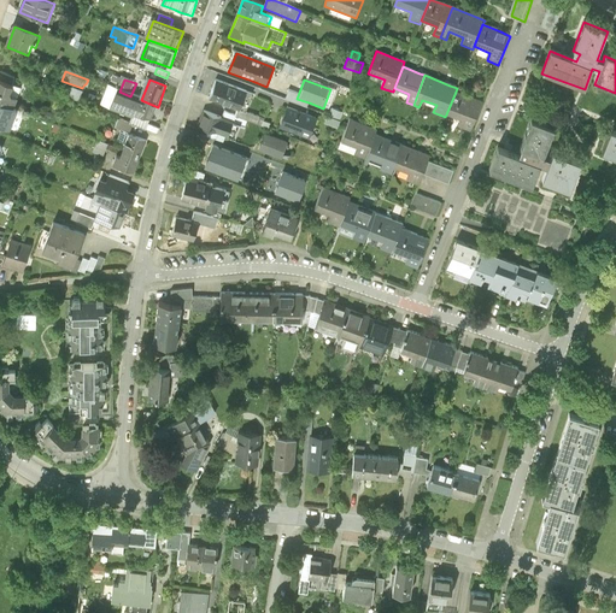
[(0,105),(15,111),(22,89),(0,81),(0,105)]
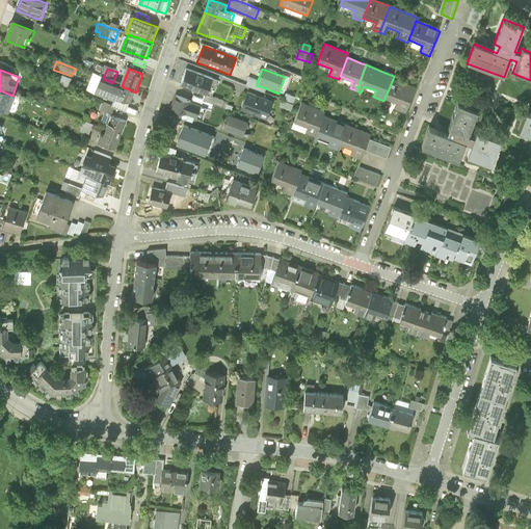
[(186,70),(180,86),(195,93),(206,96),(211,80),(212,79),(186,70)]
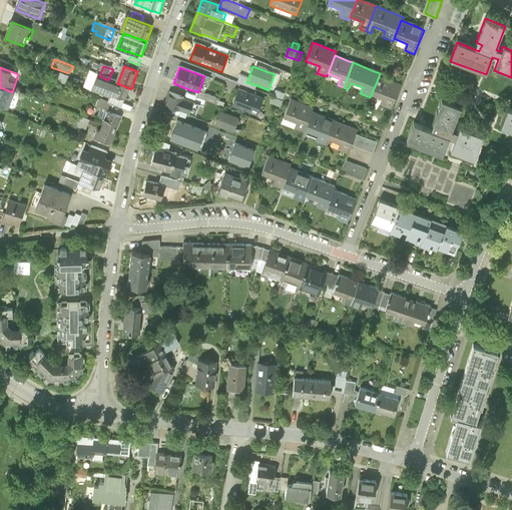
[(70,78),(61,74),(60,77),(57,76),(58,74),(55,73),(52,80),(67,86),(70,78)]
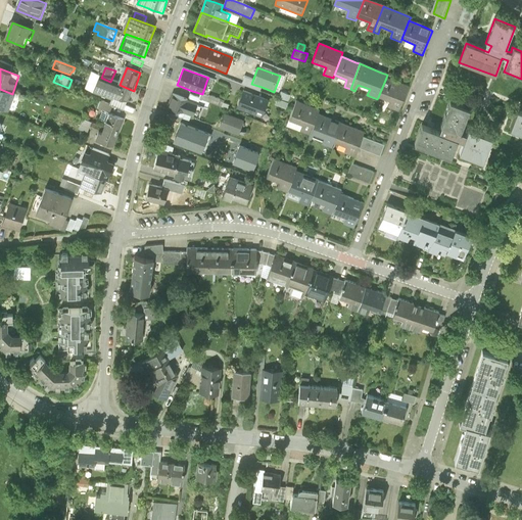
[(134,91),(120,85),(110,82),(101,78),(95,93),(114,101),(115,99),(121,101),(129,104),(134,91)]
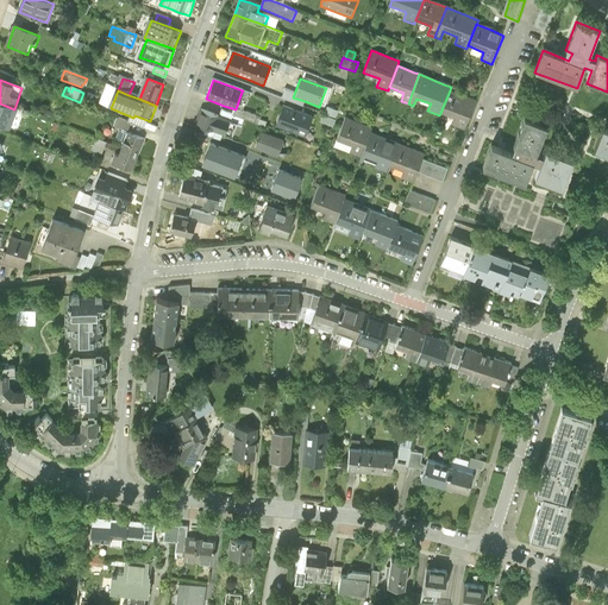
[(469,99),(450,90),(440,113),(457,119),(453,126),(465,131),(477,102),(469,99)]
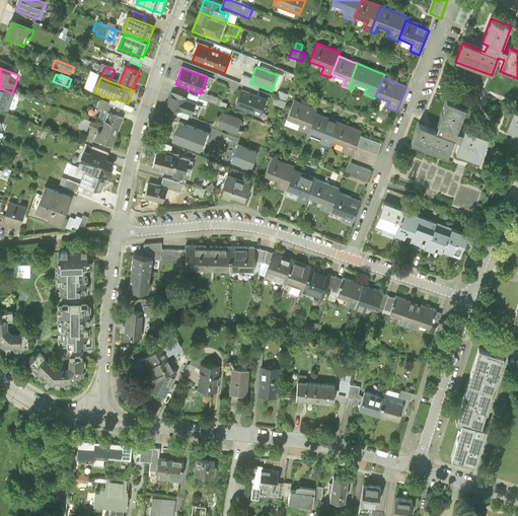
[(209,103),(221,107),(223,101),(207,95),(213,81),(206,78),(201,93),(199,99),(209,103)]
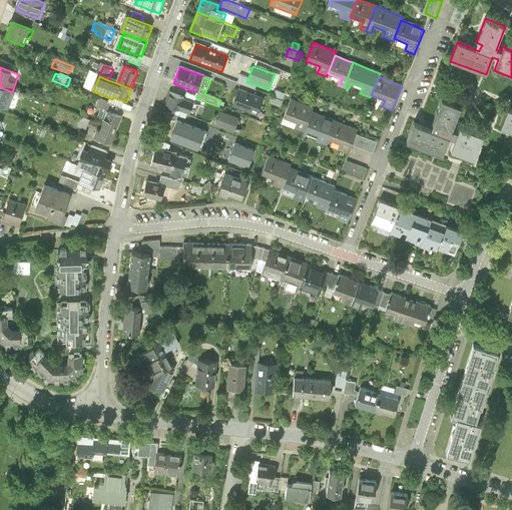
[(257,85),(246,82),(239,79),(237,84),(254,90),(257,85)]
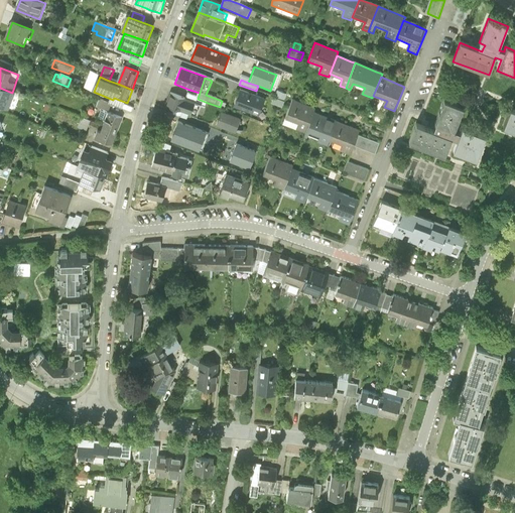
[(12,93),(0,88),(0,106),(9,109),(14,93),(12,93)]
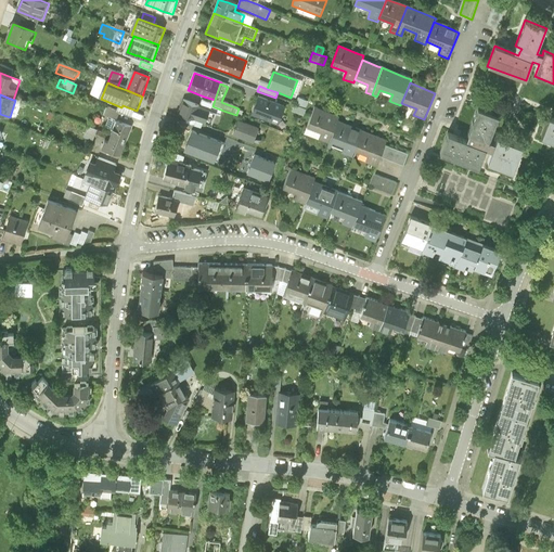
[(260,97),(253,116),(279,125),(285,105),(272,101),(260,97)]
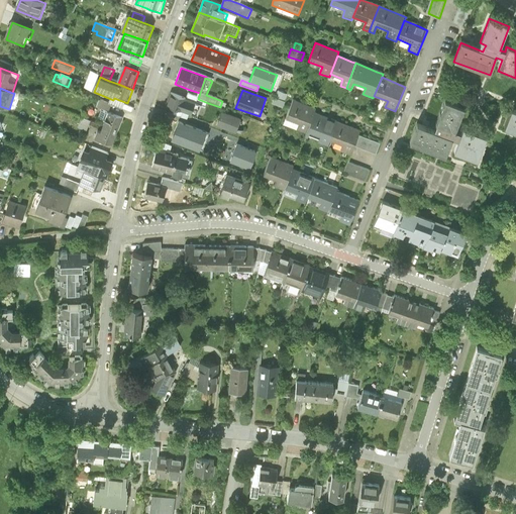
[(275,105),(286,108),(290,95),(279,91),(275,105)]
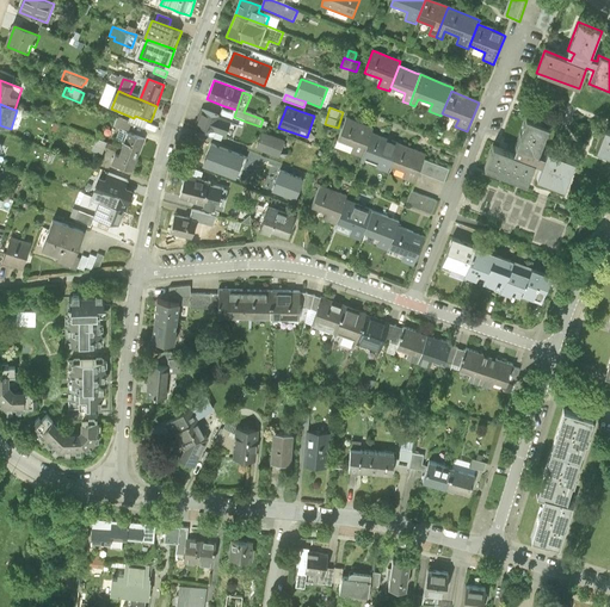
[(57,116),(48,112),(44,119),(54,123),(57,116)]
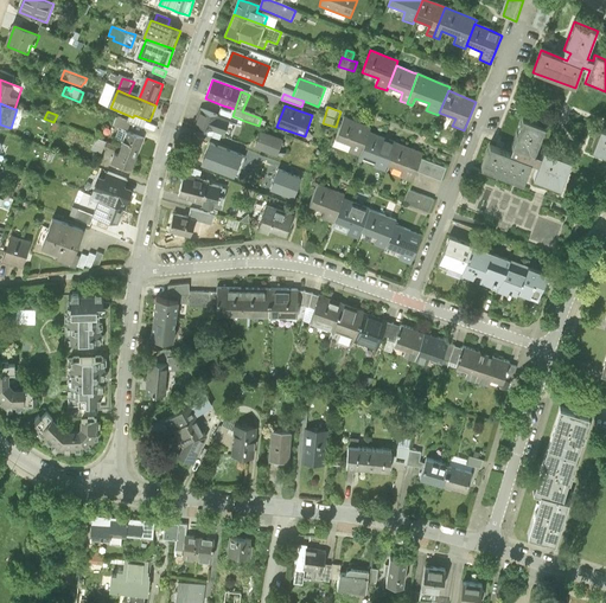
[(198,121),(197,126),(205,129),(203,135),(219,141),(222,135),(224,136),(230,122),(203,111),(198,121)]
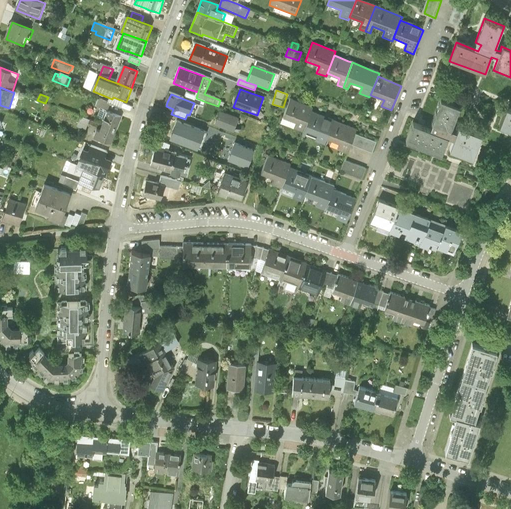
[(113,97),(110,104),(112,105),(123,109),(126,102),(118,99),(113,97)]
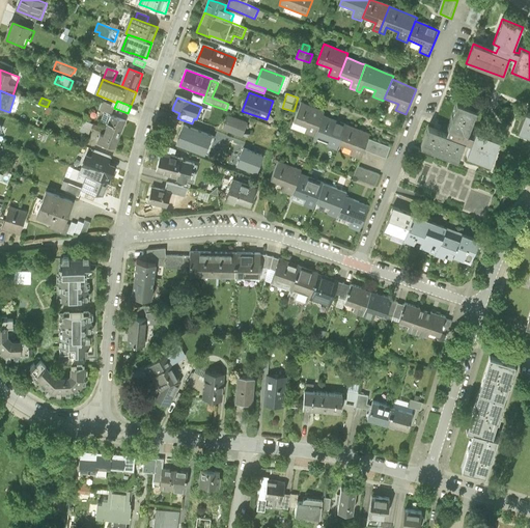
[(203,102),(201,107),(196,119),(202,121),(206,110),(211,112),(214,106),(203,102)]
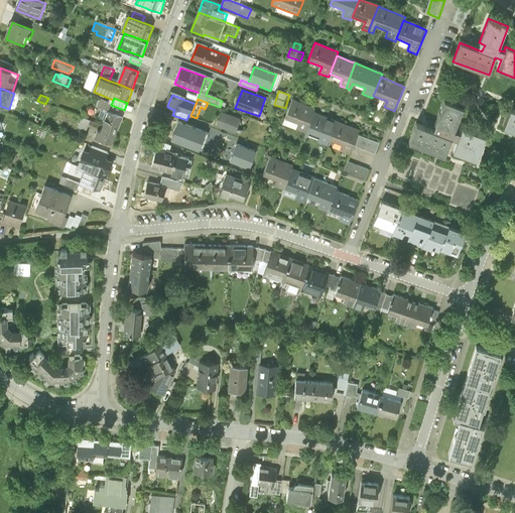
[(292,100),(284,119),(298,124),(296,131),(305,135),(307,132),(314,113),(315,110),(308,107),(292,100)]
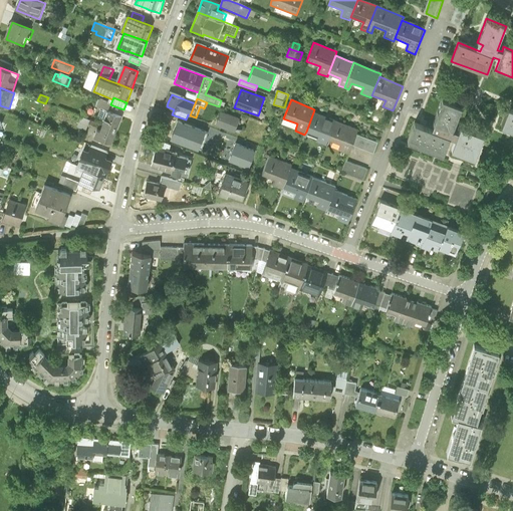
[(100,100),(97,106),(110,111),(112,105),(110,104),(100,100)]
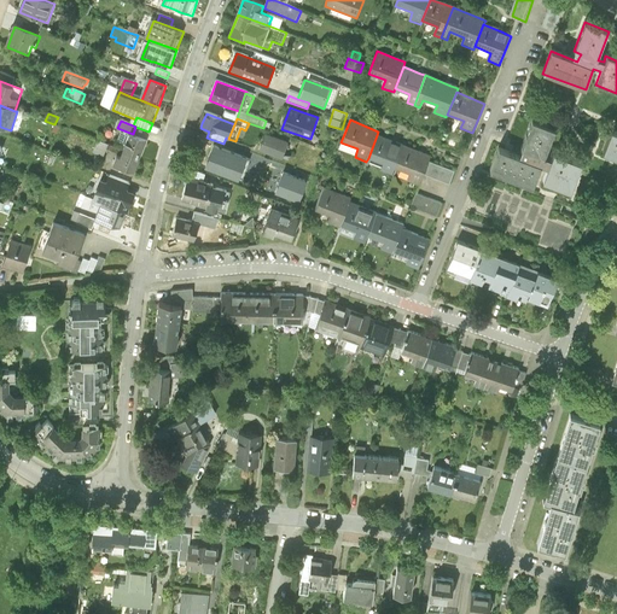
[(525,159),(499,150),(490,171),(534,188),(541,167),(548,170),(543,182),(571,193),(582,165),(553,155),(552,161),(546,158),(557,129),(533,121),(522,150),(529,152),(527,156),(525,159)]
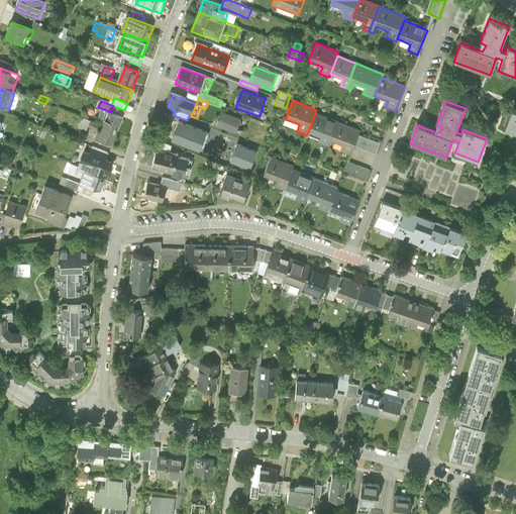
[(515,112),(511,110),(504,129),(515,133),(515,112)]
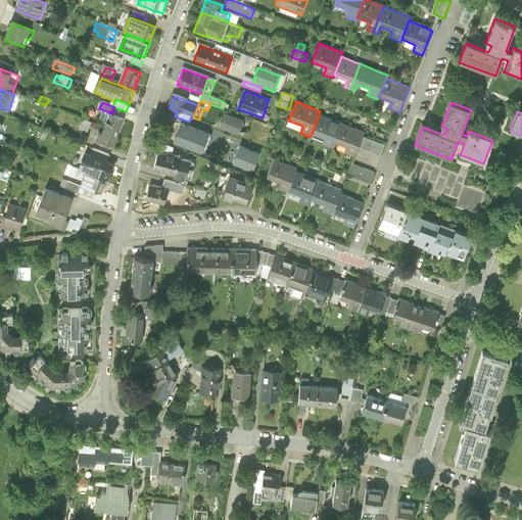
[(109,117),(103,114),(100,121),(107,124),(109,117)]
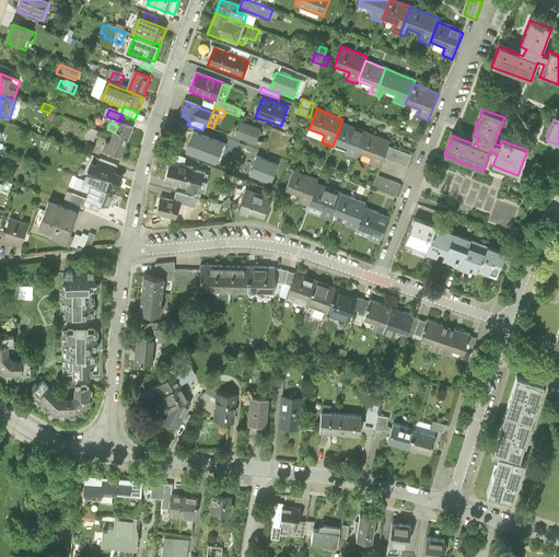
[(241,123),(234,138),(255,146),(260,130),(241,123)]
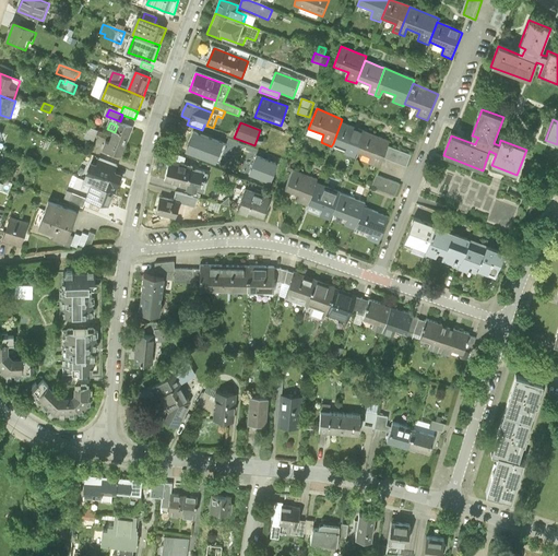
[(355,129),(341,122),(333,143),(346,149),(344,155),(349,158),(360,131),(355,129)]
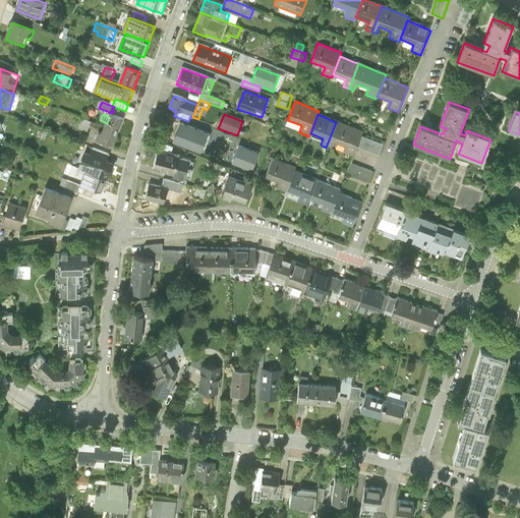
[(104,129),(119,134),(124,122),(114,119),(109,117),(107,123),(104,129)]
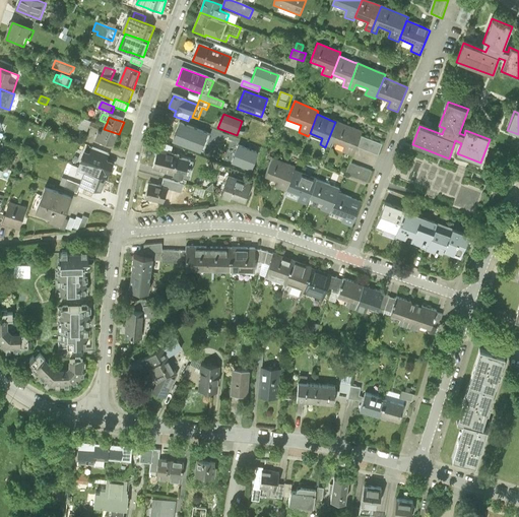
[(88,134),(92,124),(83,121),(79,130),(88,134)]
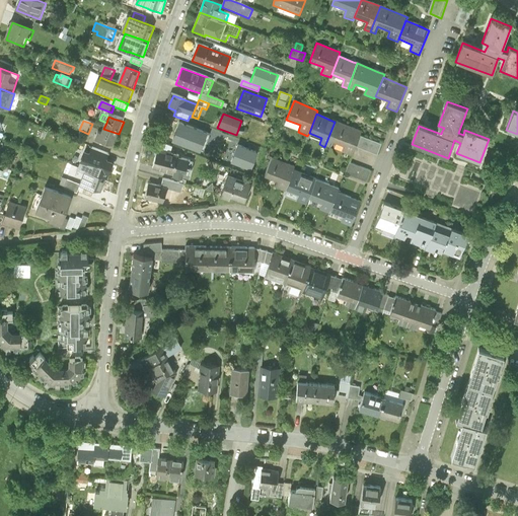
[(356,130),(335,122),(324,147),(329,148),(331,142),(344,146),(342,152),(352,156),(356,147),(360,137),(362,132),(356,130)]
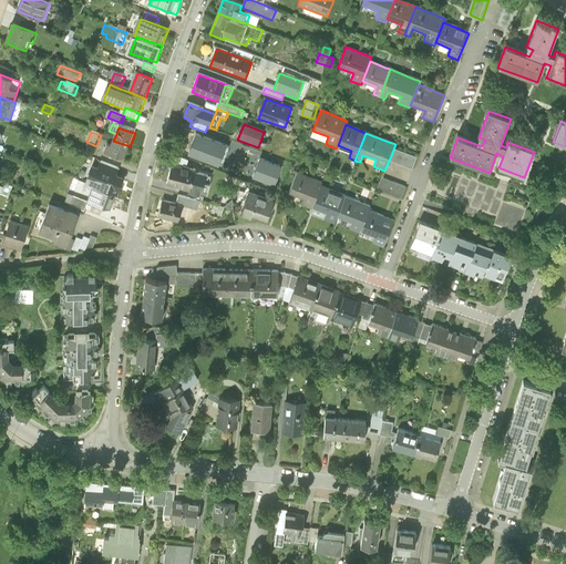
[(124,162),(130,146),(113,141),(111,147),(107,146),(104,155),(112,159),(124,162)]
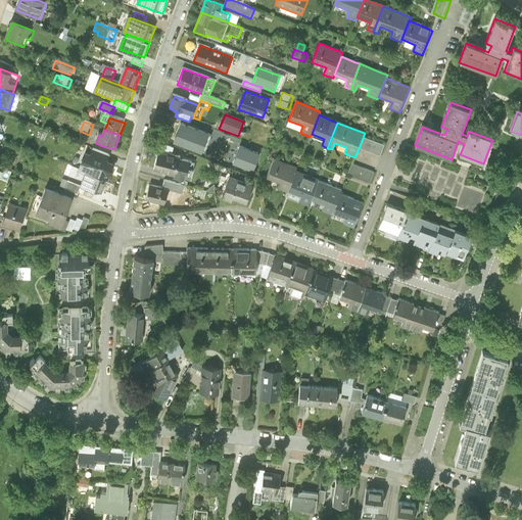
[(19,137),(10,134),(9,137),(7,136),(5,141),(16,145),(19,137)]
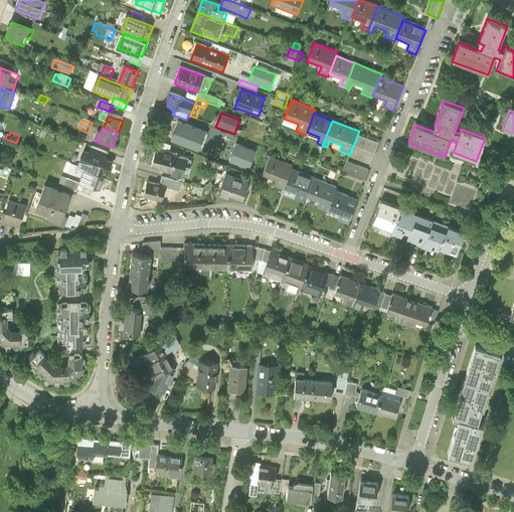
[(379,144),(357,136),(353,146),(375,155),(379,144)]
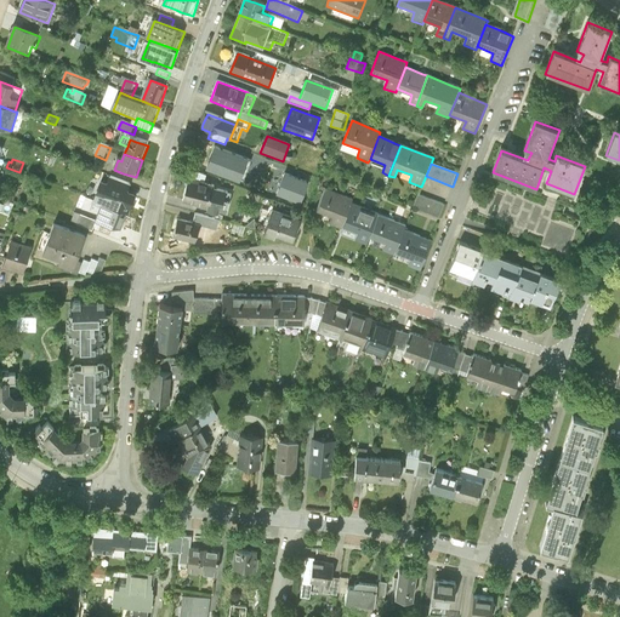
[(188,180),(182,203),(208,210),(214,187),(202,183),(188,180)]
